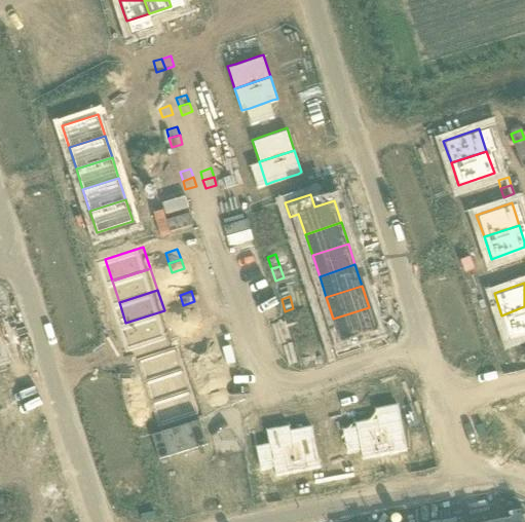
[(194,301),(183,305),(186,314),(197,310),(194,301)]
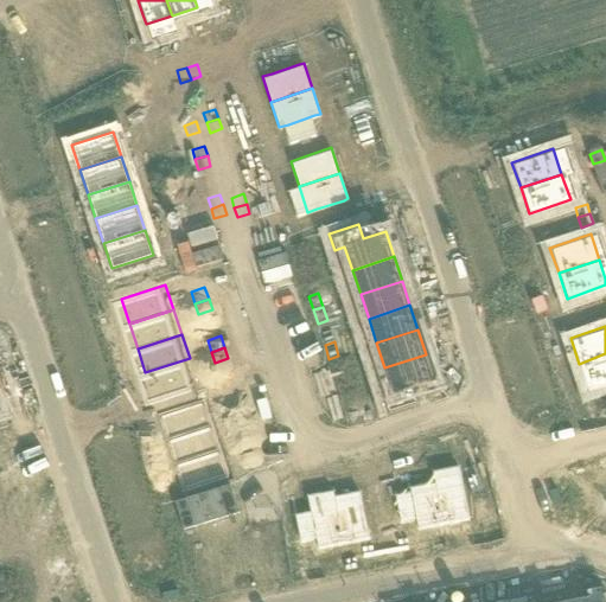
[(605,353),(579,364),(587,389),(605,382),(605,353)]
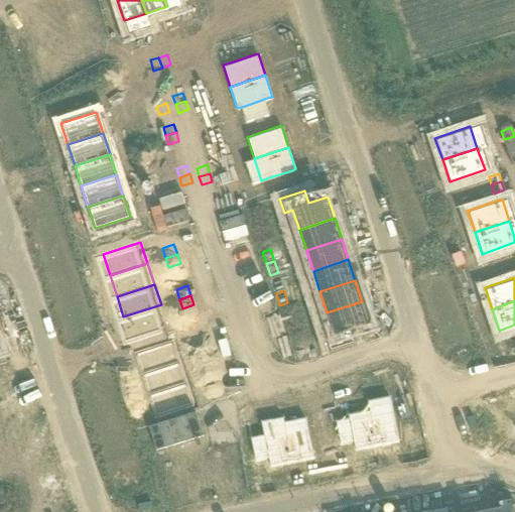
[(369,323),(362,301),(327,312),(334,333),(325,336),(329,349),(354,341),(350,329),(369,323)]
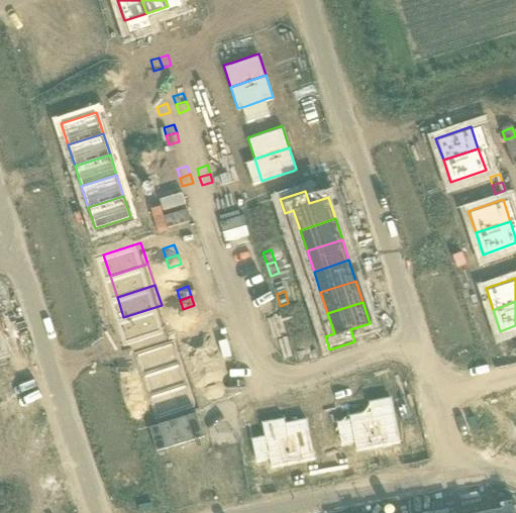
[(292,314),(288,303),(280,306),(284,317),(292,314)]
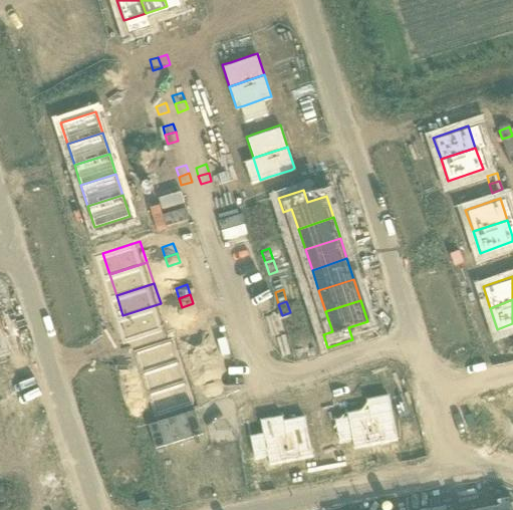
[(161,303),(122,315),(130,337),(168,325),(161,303)]
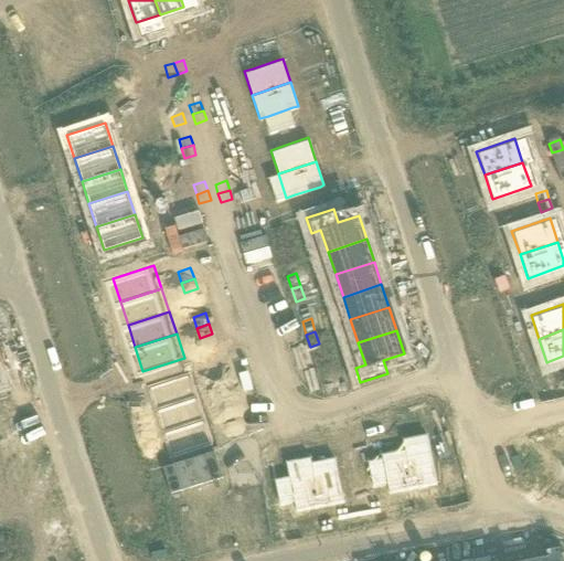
[(155,408),(195,394),(188,370),(147,383),(155,408)]
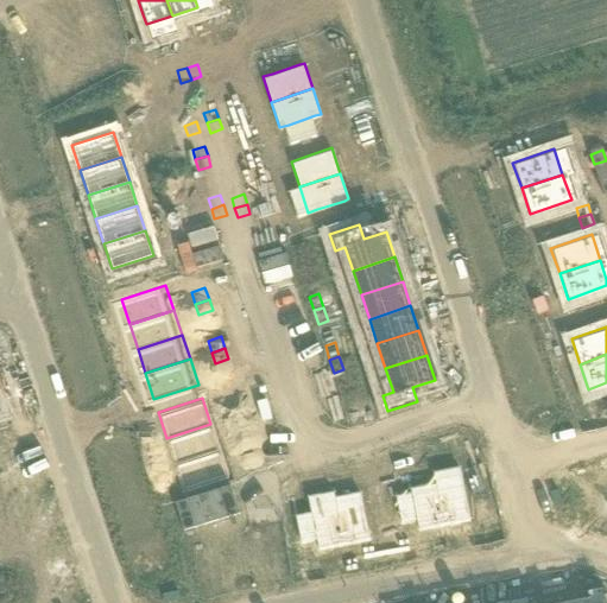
[(228,406),(232,417),(246,413),(242,401),(228,406)]
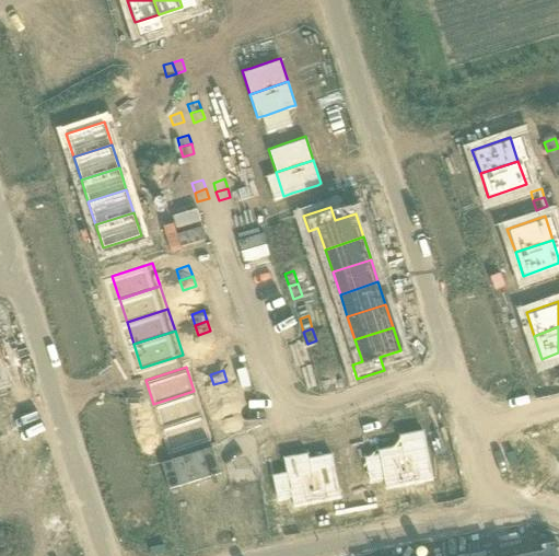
[(230,391),(226,381),(213,384),(218,395),(230,391)]
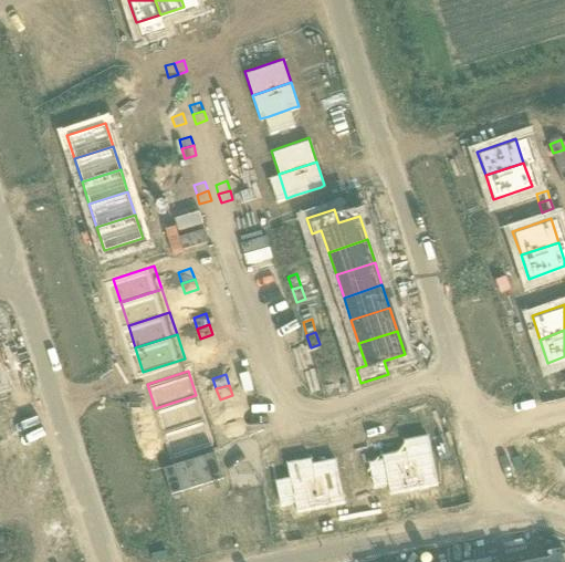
[(10,394),(0,397),(0,433),(20,426),(10,394)]
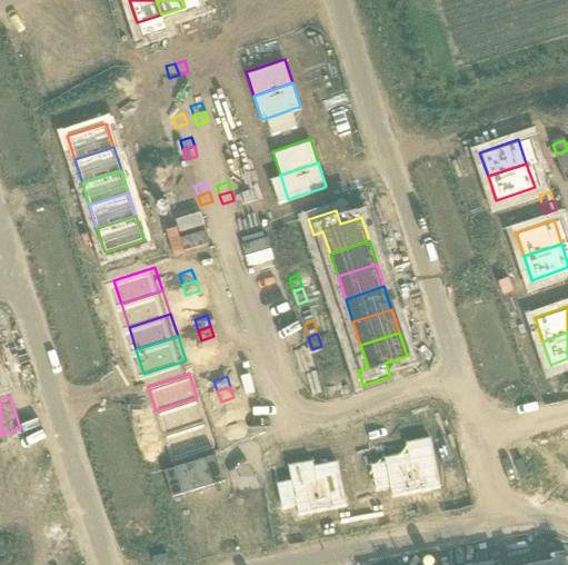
[(163,434),(205,420),(197,397),(156,410),(163,434)]
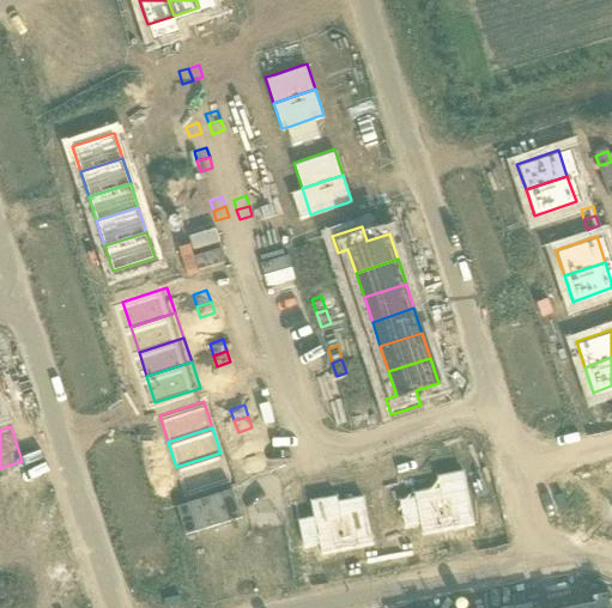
[(438,432),(429,435),(431,447),(441,445),(438,432)]
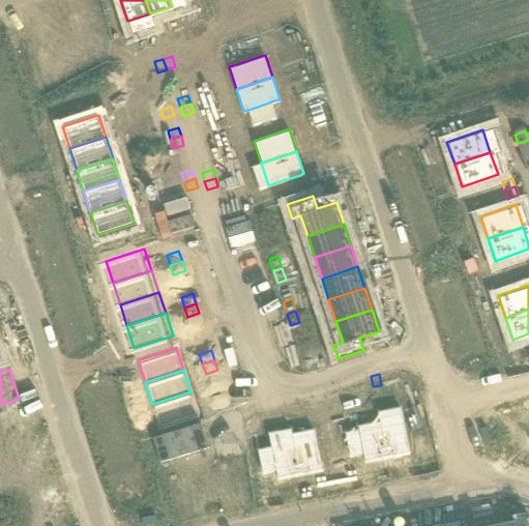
[(371,376),(361,377),(363,388),(373,386),(371,376)]
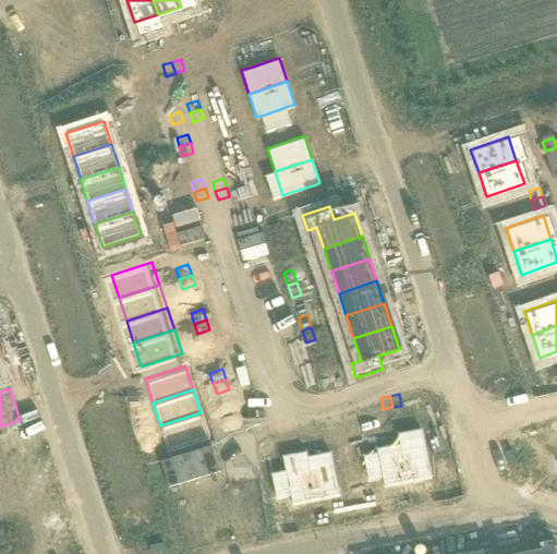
[(208,435),(201,412),(160,425),(168,448),(208,435)]
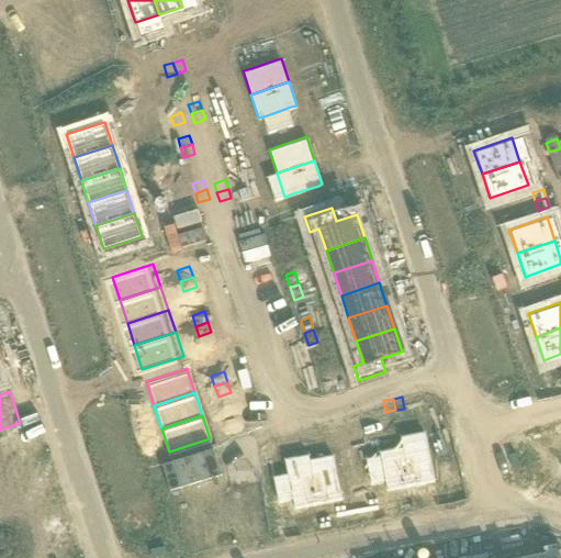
[(240,424),(228,427),(232,438),(245,434),(240,424)]
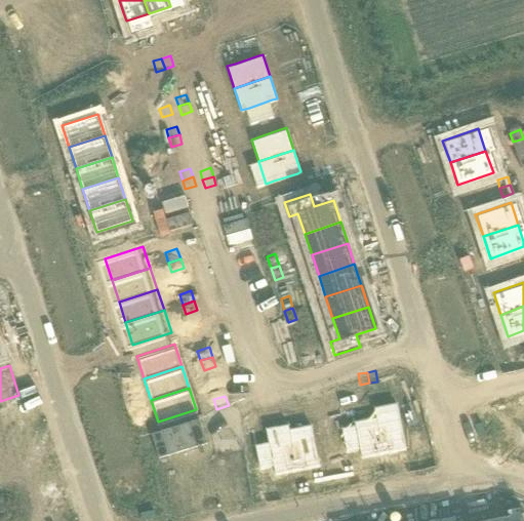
[(291,398),(282,400),(285,410),(293,409),(291,398)]
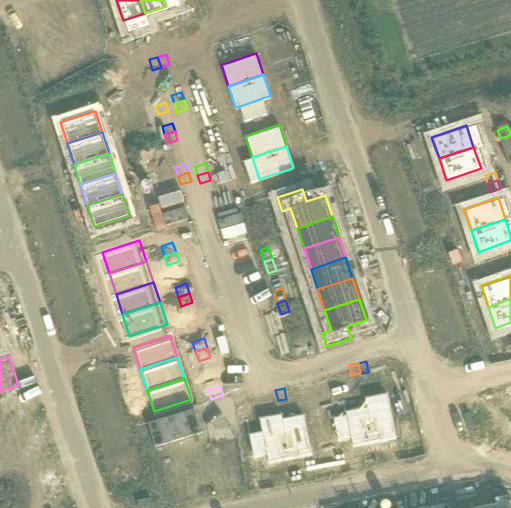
[(275,390),(267,392),(269,402),(278,400),(275,390)]
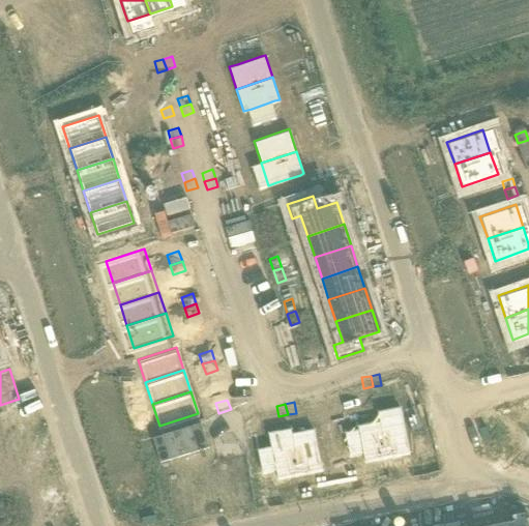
[(402,414),(379,419),(386,457),(409,451),(402,414)]
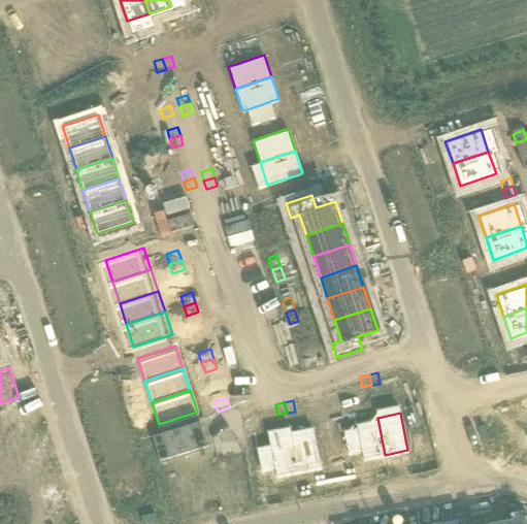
[(377,418),(355,422),(356,431),(361,455),(362,459),(385,455),(377,418)]
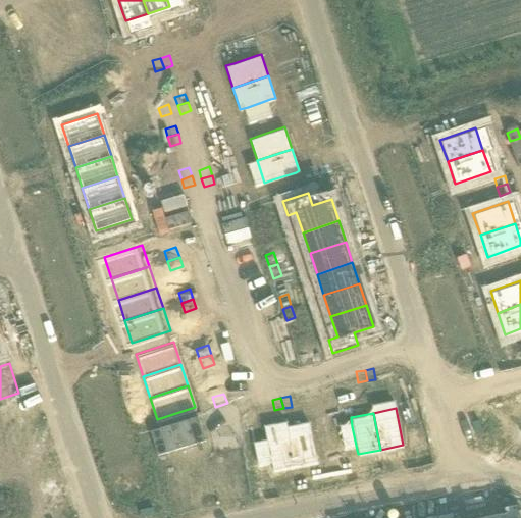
[(310,425),(288,429),(295,466),(317,462),(316,458),(311,433),(310,425)]
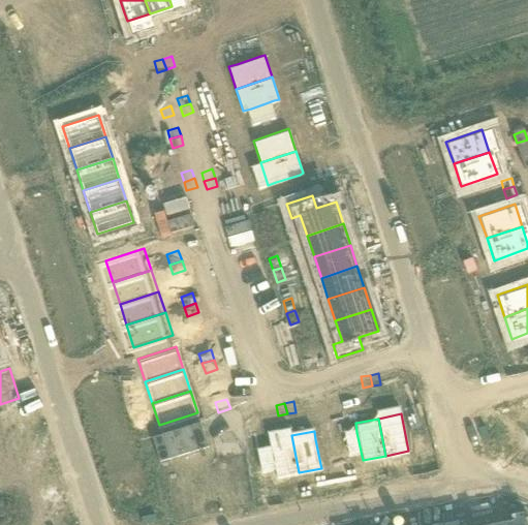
[(291,435),(268,440),(270,449),(275,473),(276,477),(299,472),(291,435)]
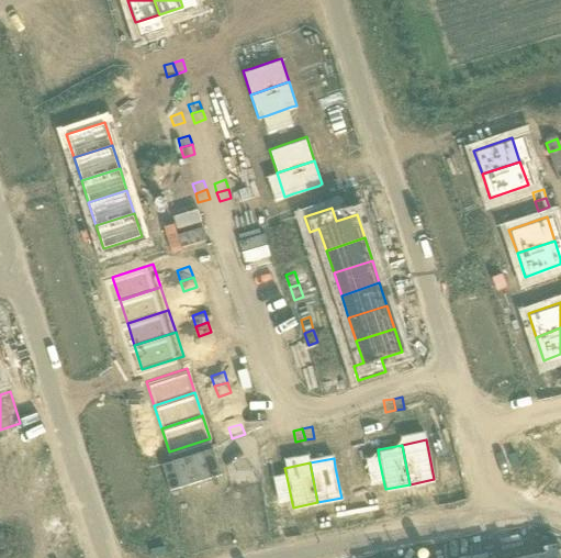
[(244,488),(190,499),(198,539),(253,528),(244,488)]
